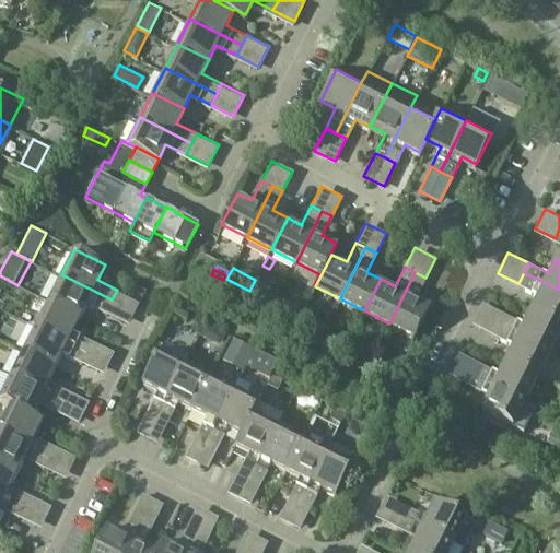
[(415,272),(389,324),(415,336),(431,304),(416,296),(426,278),(415,272)]
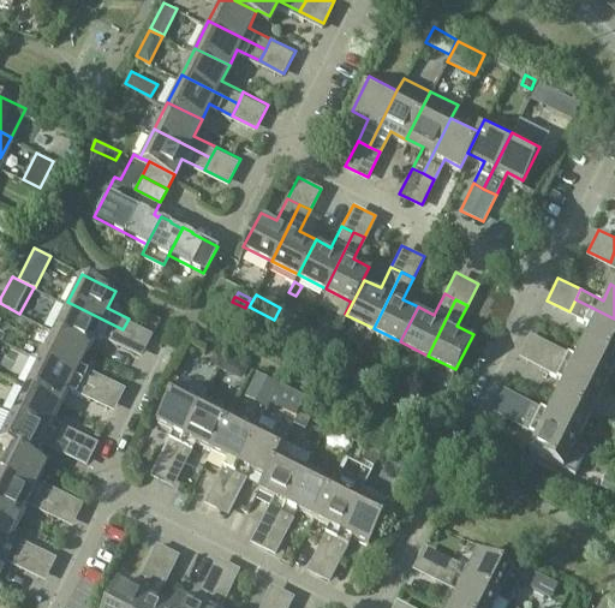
[(614,319),(575,299),(569,311),(591,322),(584,338),(614,353),(614,319)]
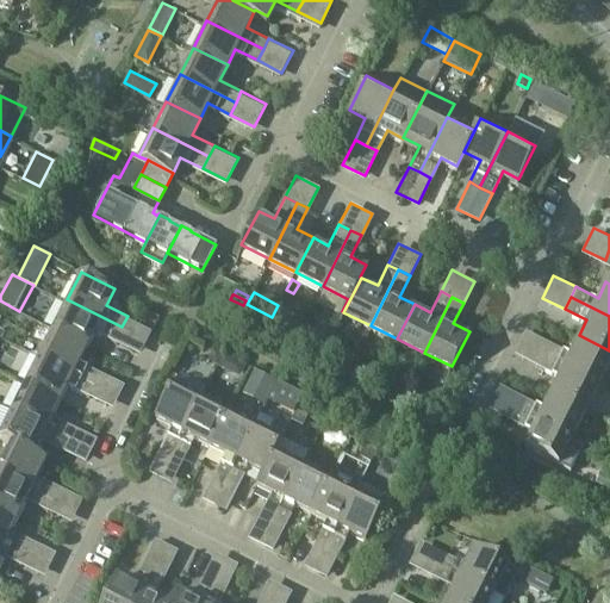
[(122,327),(67,299),(54,327),(87,343),(94,328),(116,339),(122,327)]
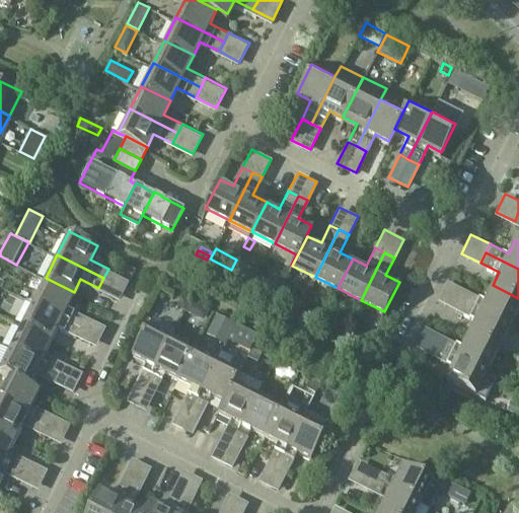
[(260,272),(238,261),(232,273),(253,284),(260,272)]
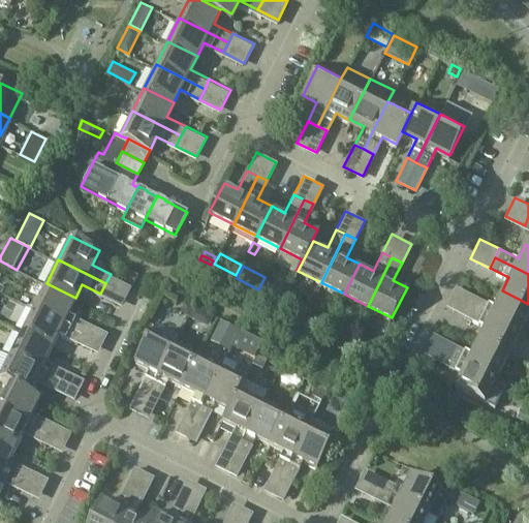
[(131,284),(111,274),(105,283),(100,294),(121,304),(131,284)]
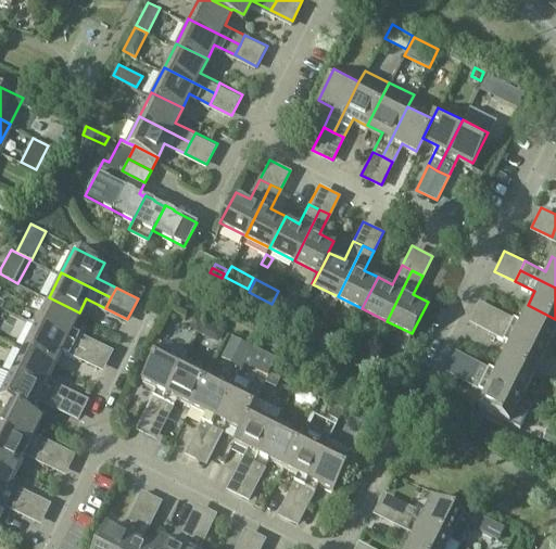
[(79,313),(49,297),(36,321),(87,347),(91,336),(72,327),(79,313)]
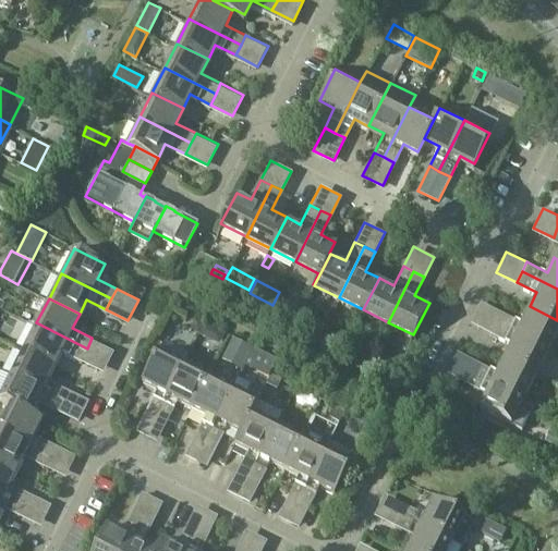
[(471,321),(492,331),(497,320),(501,310),(482,301),(471,321)]
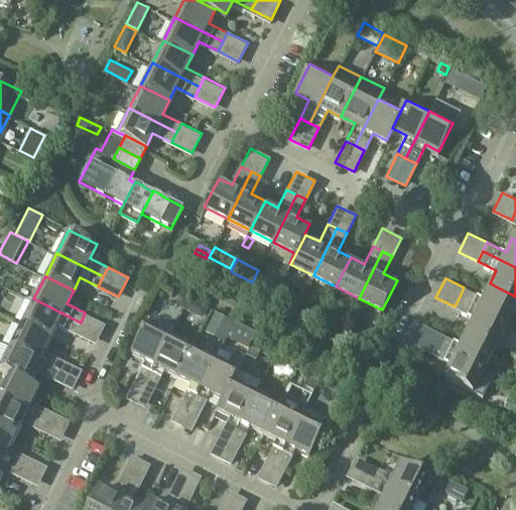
[(515,300),(515,296),(490,283),(483,296),(464,287),(460,296),(506,320),(515,300)]
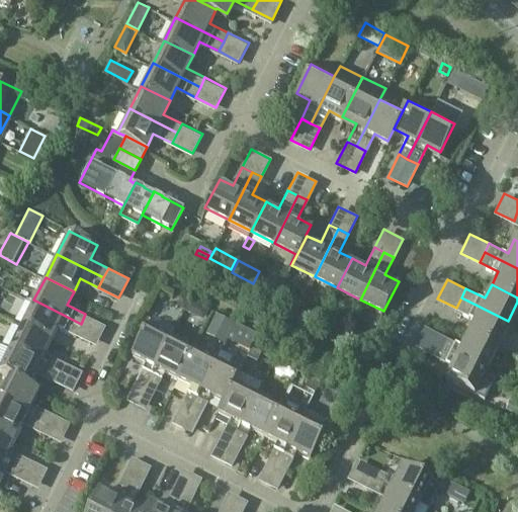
[(139,285),(95,376),(103,380),(147,289),(139,285)]
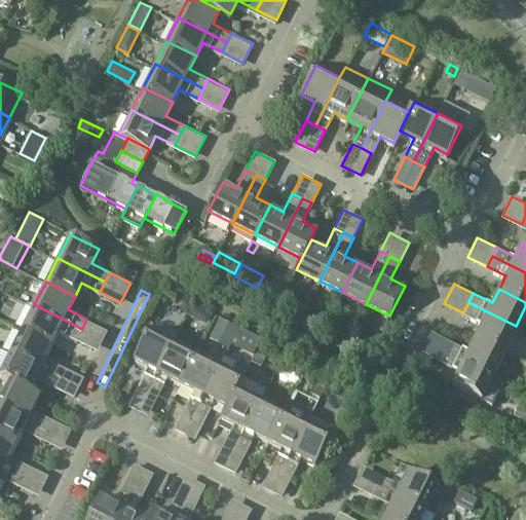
[(187,312),(191,305),(183,300),(179,308),(187,312)]
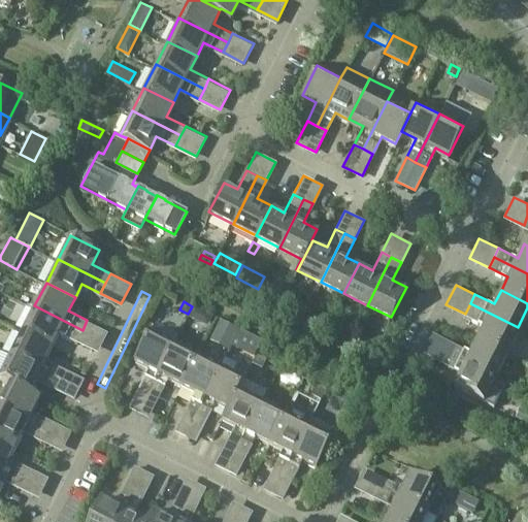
[(518,327),(470,303),(465,314),(484,323),(477,336),(506,351),(518,327)]
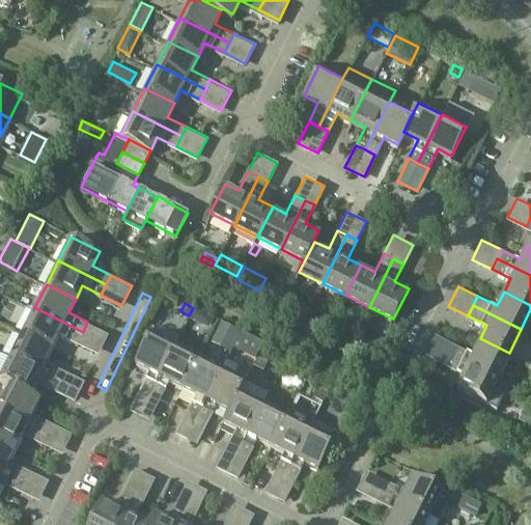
[(83,332),(34,307),(23,331),(52,346),(59,332),(78,341),(83,332)]
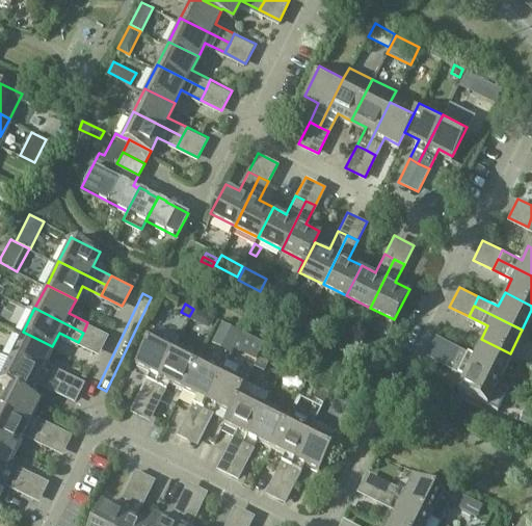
[(208,327),(212,317),(193,309),(189,318),(208,327)]
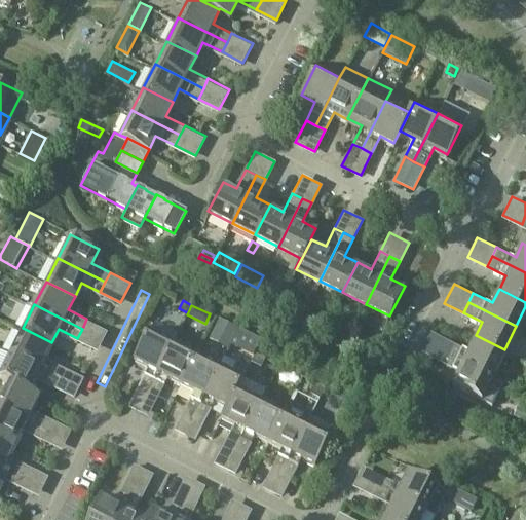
[(237,327),(219,318),(208,339),(226,348),(237,327)]
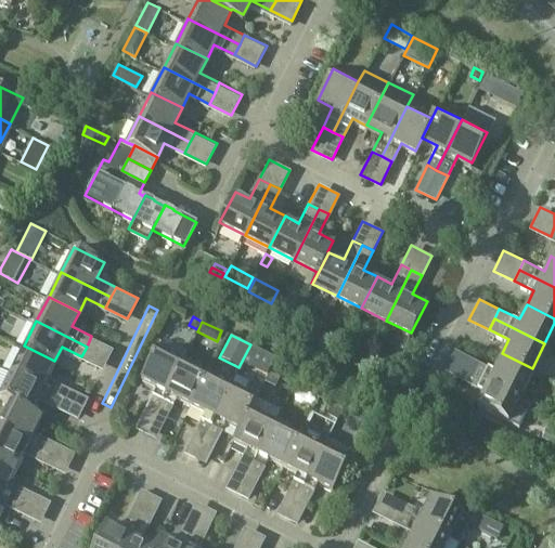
[(113,348),(91,336),(87,347),(81,356),(103,367),(113,348)]
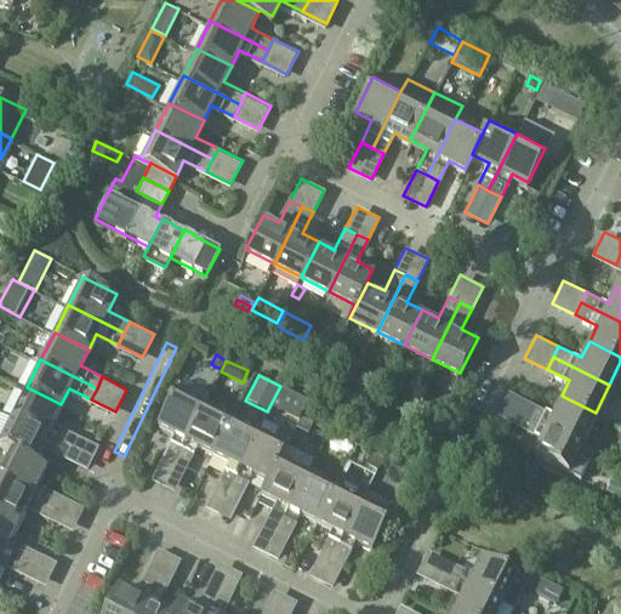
[(27,387),(16,410),(13,415),(69,443),(74,431),(52,420),(61,404),(27,387)]
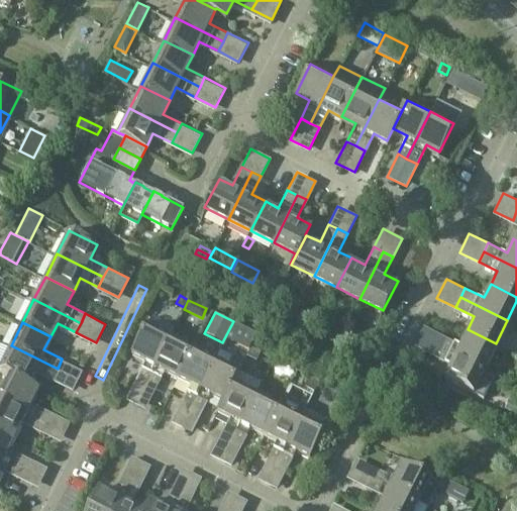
[(169,335),(145,323),(131,352),(144,359),(135,377),(145,382),(169,335)]
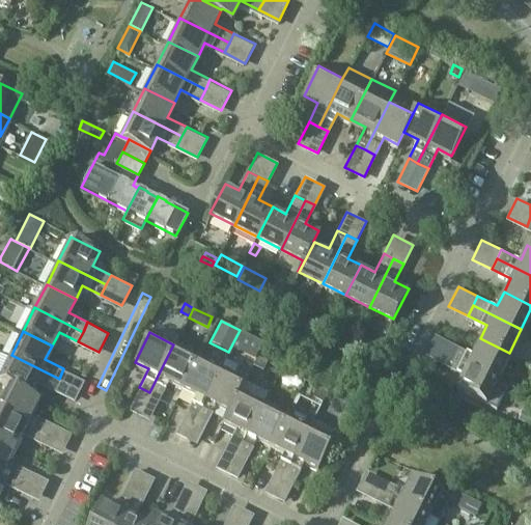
[(263,342),(241,332),(234,344),(257,356),(263,342)]
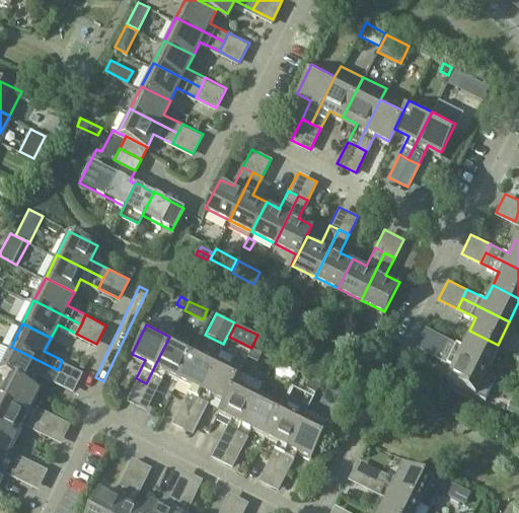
[(416,345),(434,354),(439,344),(444,335),(425,325),(416,345)]
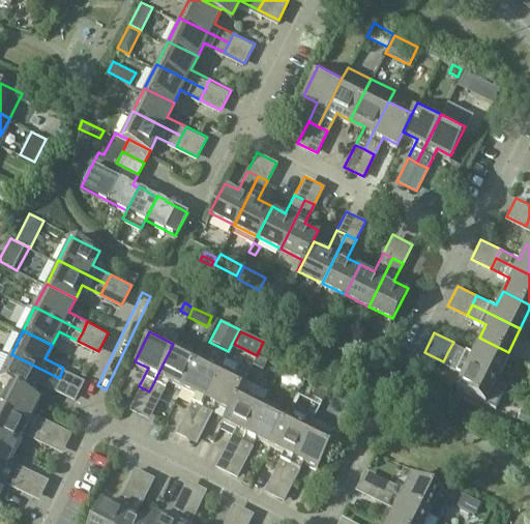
[(508,352),(479,338),(472,351),(453,342),(448,351),(496,375),(508,352)]
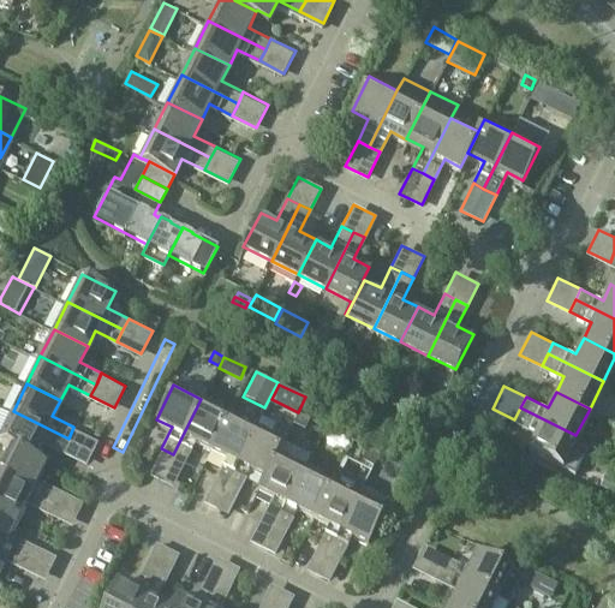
[(315,416),(320,405),(305,398),(299,409),(315,416)]
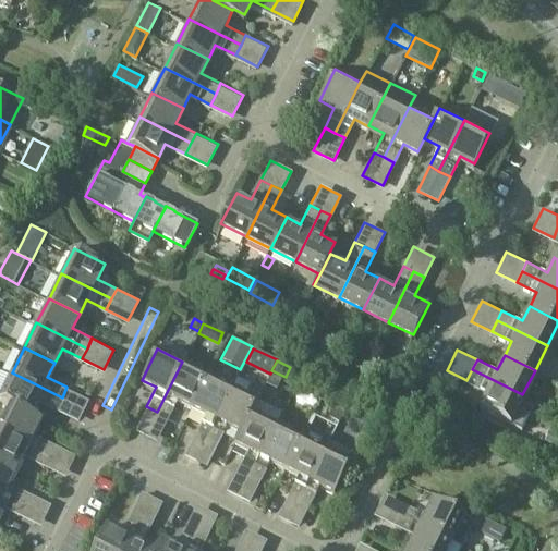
[(207,374),(182,362),(157,412),(167,417),(177,398),(191,405),(207,374)]
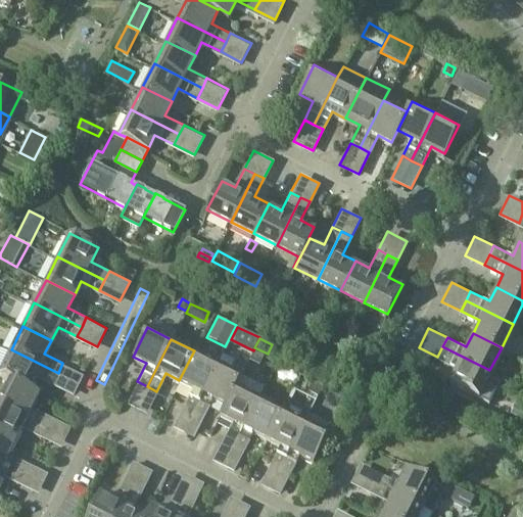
[(489,370),(442,346),(437,357),(456,366),(449,380),(478,393),(489,370)]
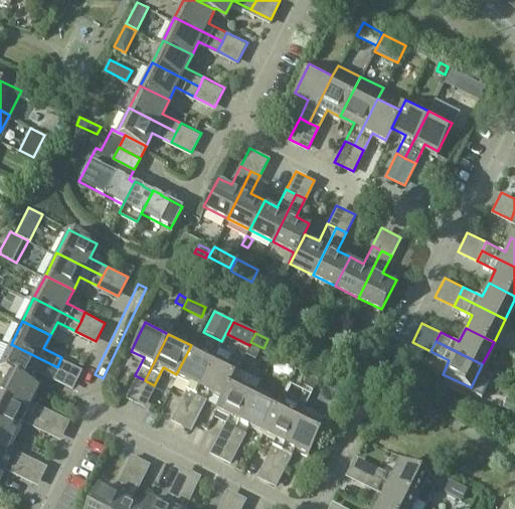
[(255,357),(260,348),(250,343),(245,353),(255,357)]
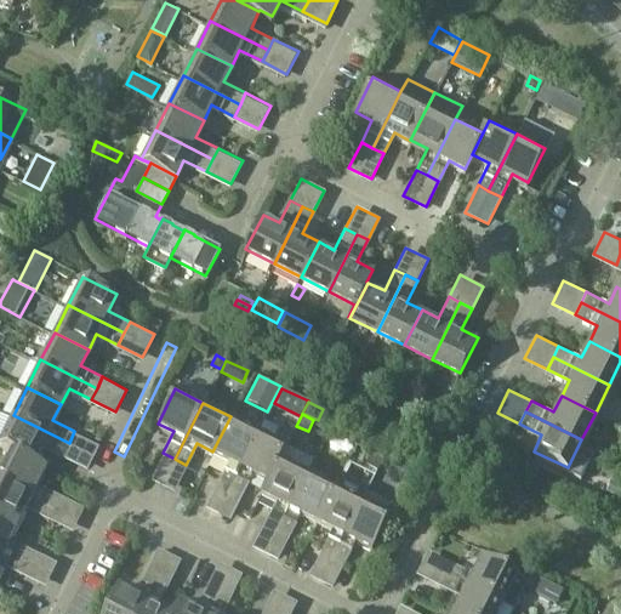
[(13,415),(12,415),(0,439),(0,442),(12,449),(33,460),(41,443),(63,454),(69,443),(13,415)]
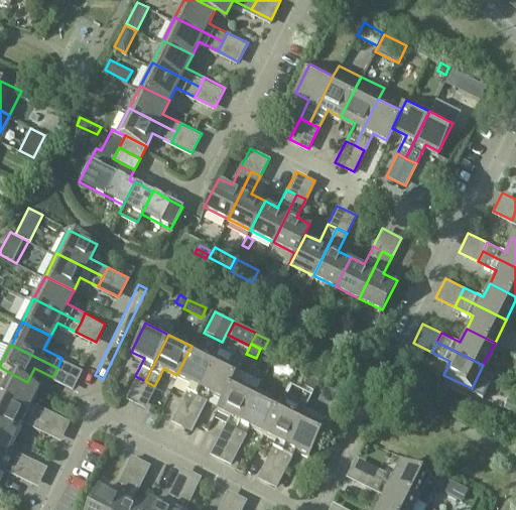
[(214,358),(191,346),(176,375),(189,382),(181,399),(190,404),(214,358)]
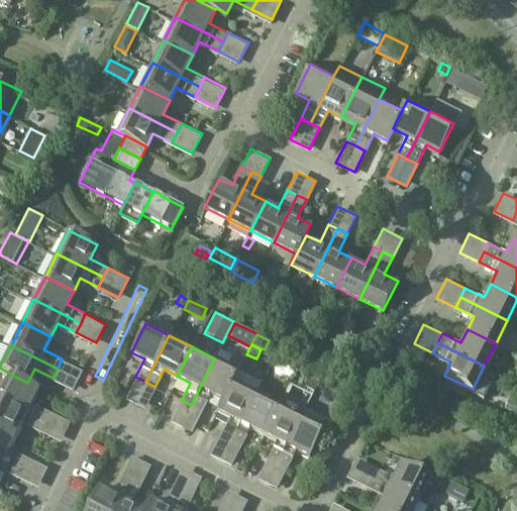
[(223,399),(232,381),(243,360),(231,353),(226,364),(214,359),(191,405),(200,410),(209,392),(223,399)]
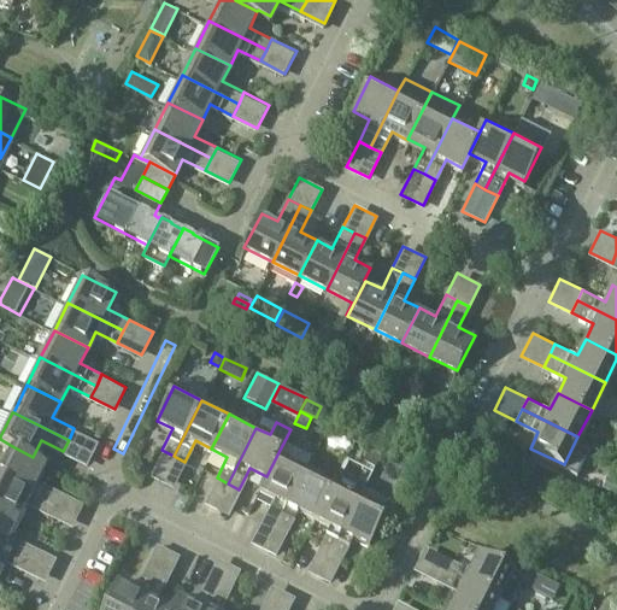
[(99,441),(74,428),(69,440),(63,451),(88,464),(99,441)]
